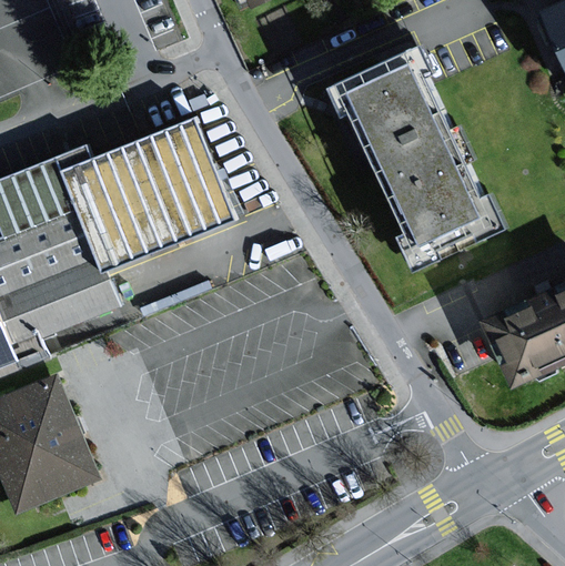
[(564,56),(564,0),(562,0),(545,8),(564,54),(564,56)]
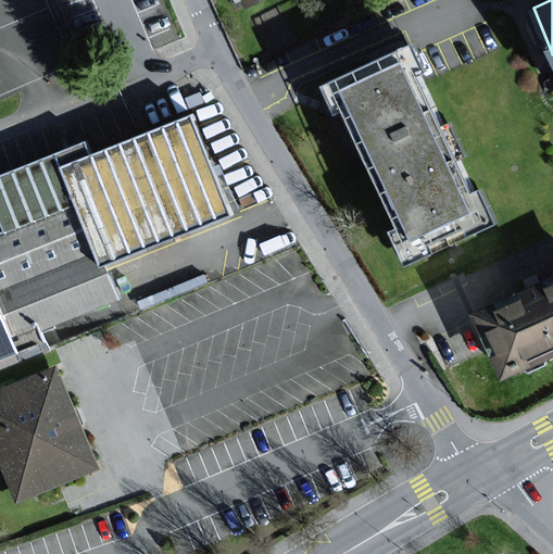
[(12,75),(60,67),(49,3),(20,8),(22,22),(4,25),(12,75)]
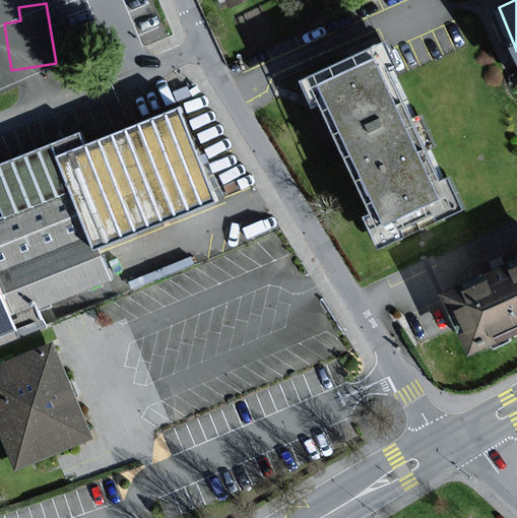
[(399,65),(387,39),(299,80),(311,105),(317,103),(367,211),(360,214),(374,245),(461,204),(448,176),(438,181),(424,150),(432,146),(418,116),(409,120),(386,71),(399,65)]
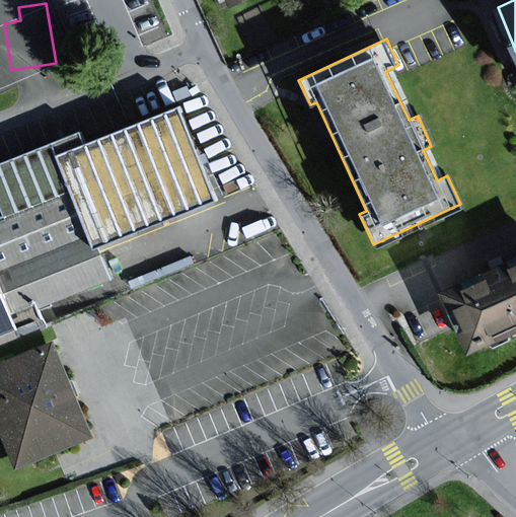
[(85,147),(79,130),(0,161),(0,326),(113,282),(98,246),(220,199),(183,107),(85,147)]
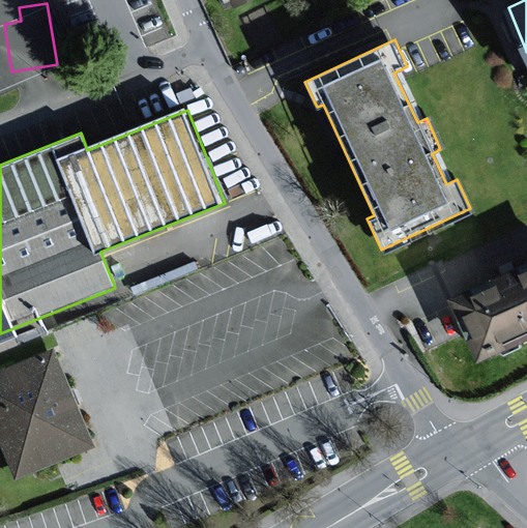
[(526,263),(450,299),(476,356),(526,332),(526,263)]
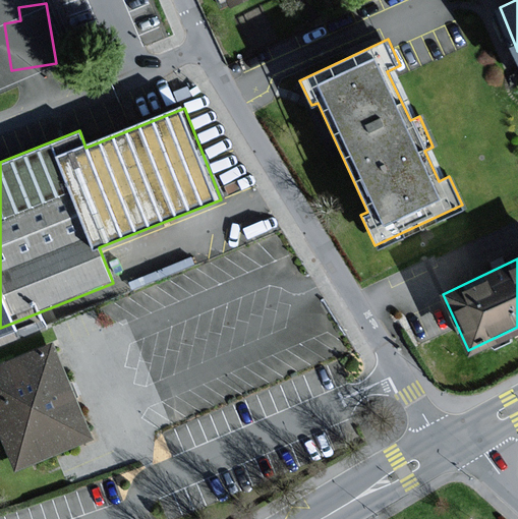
[(49,340),(0,358),(0,435),(13,467),(88,437),(49,340)]
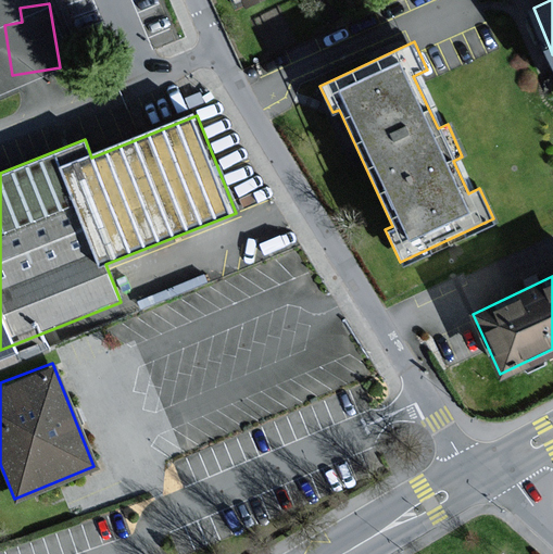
All buildings are outlined.
